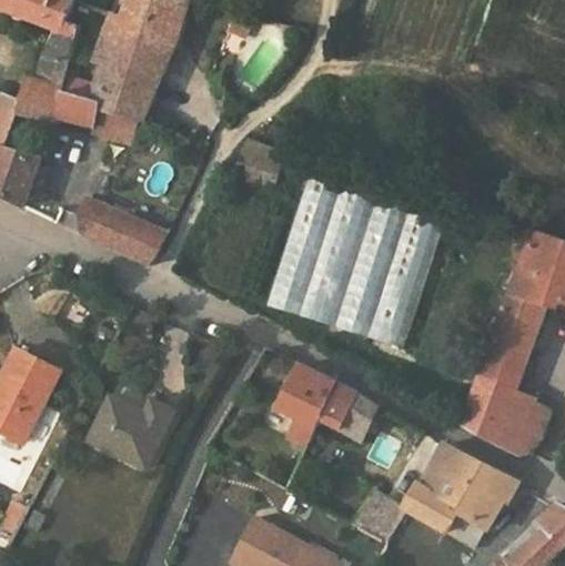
[(0,7),(58,29),(43,61),(36,81),(61,90),(79,28),(66,21),(72,6),(74,0),(0,0),(0,7)]
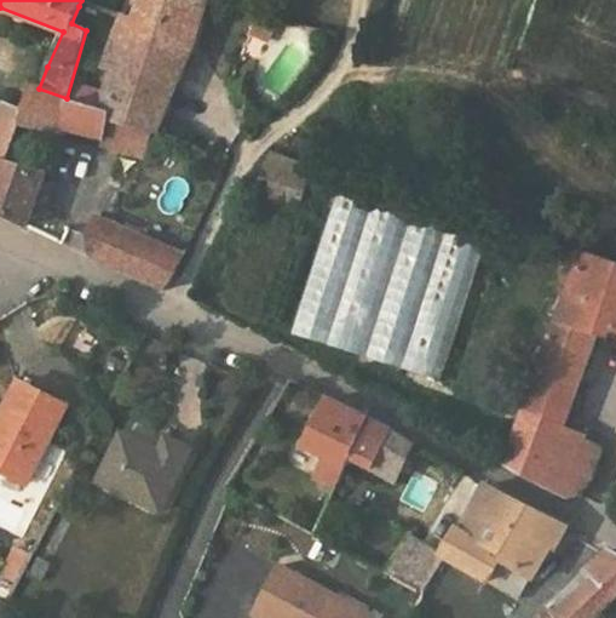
[(105,17),(108,9),(84,0),(81,0),(79,6),(105,17)]
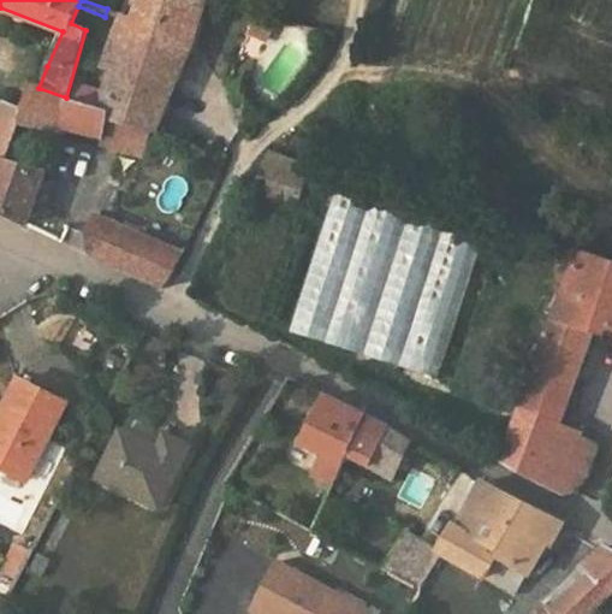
[(141,0),(134,21),(124,17),(106,68),(113,71),(105,94),(110,96),(104,108),(106,119),(156,133),(185,54),(202,0),(141,0)]
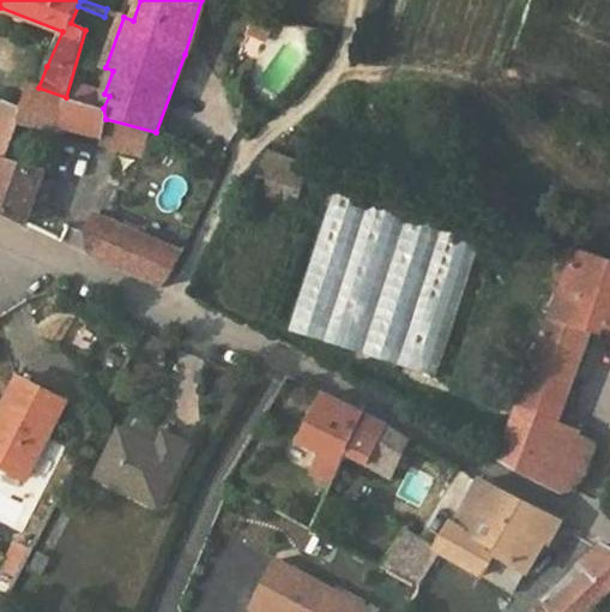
[(29,84),(22,112),(16,125),(60,136),(62,129),(70,100),(66,97),(38,88),(29,84)]
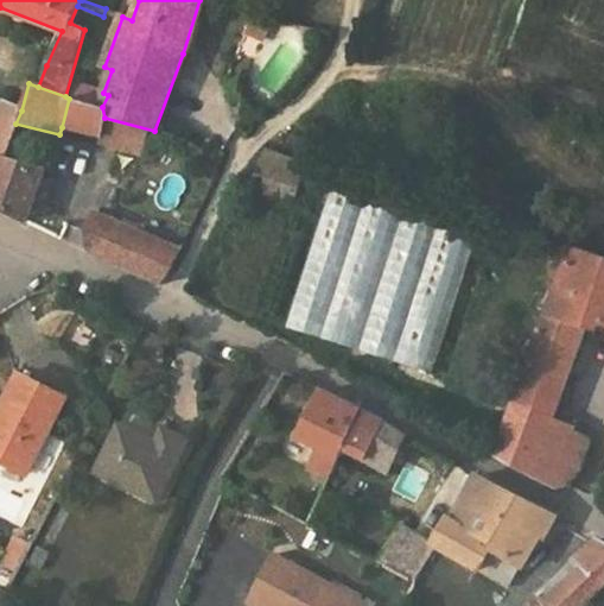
[(62,127),(99,137),(105,118),(102,107),(69,99),(62,127)]
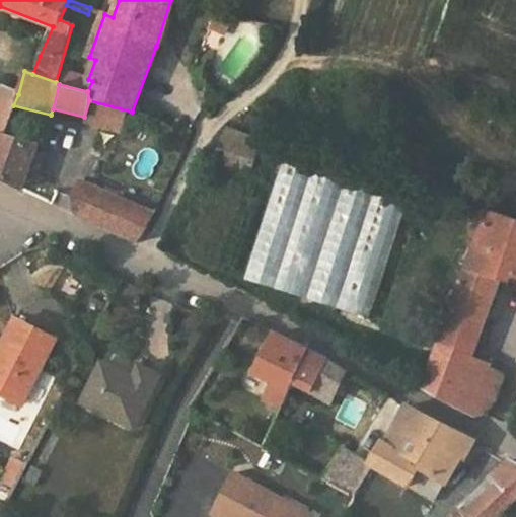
[(2,87),(0,92),(0,138),(1,139),(7,121),(13,105),(18,94),(2,87)]
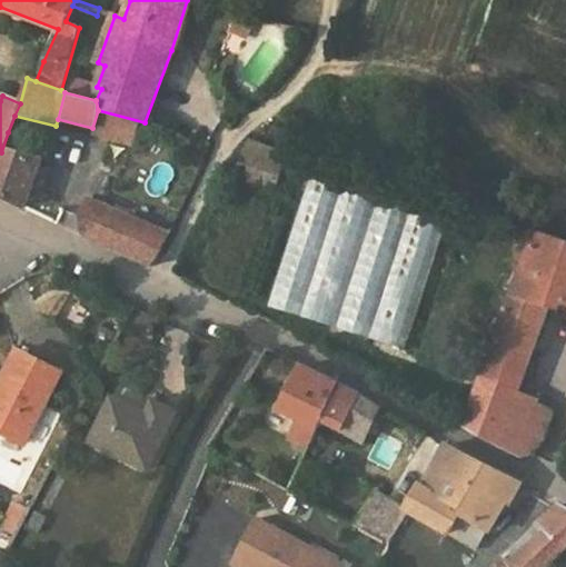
[(98,110),(92,128),(90,133),(131,145),(145,122),(98,110)]
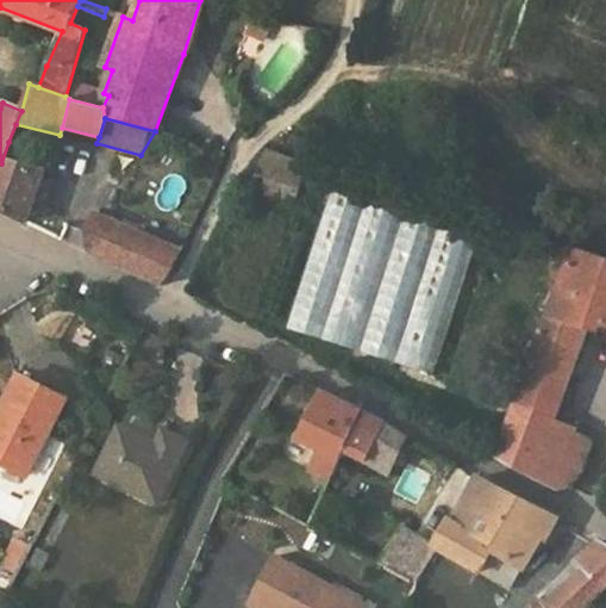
[(43,172),(37,169),(43,152),(8,142),(1,163),(0,166),(0,213),(24,225),(43,172)]
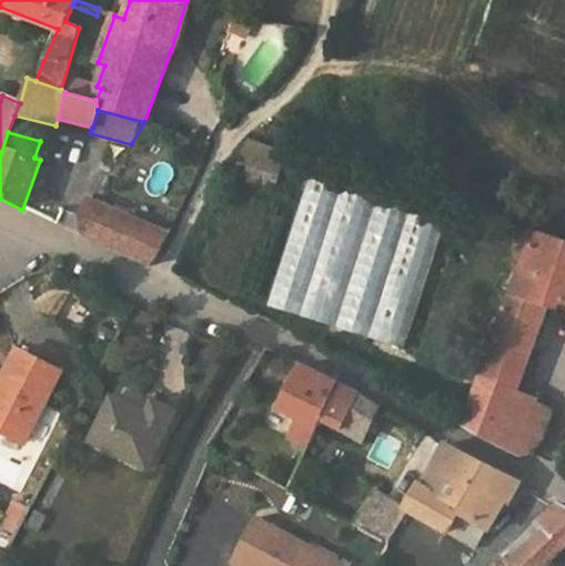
[(282,154),(244,142),(233,177),(240,179),(271,190),(282,154)]
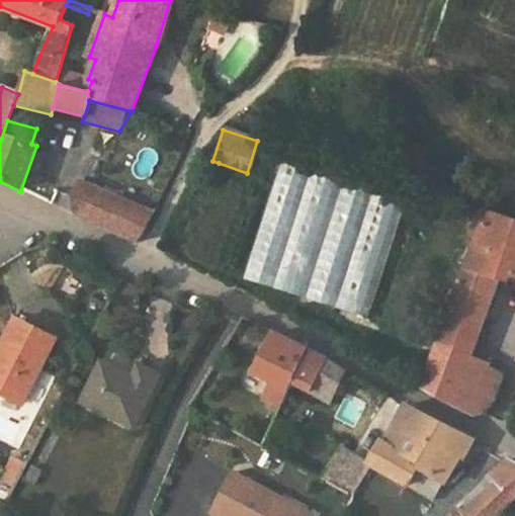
[(280,161),(242,278),(273,288),(311,172),(280,161)]
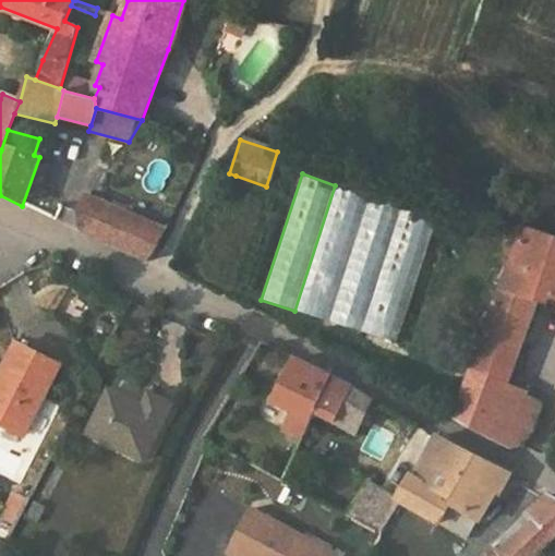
[(335,185),(294,311),(328,321),(366,195),(335,185)]
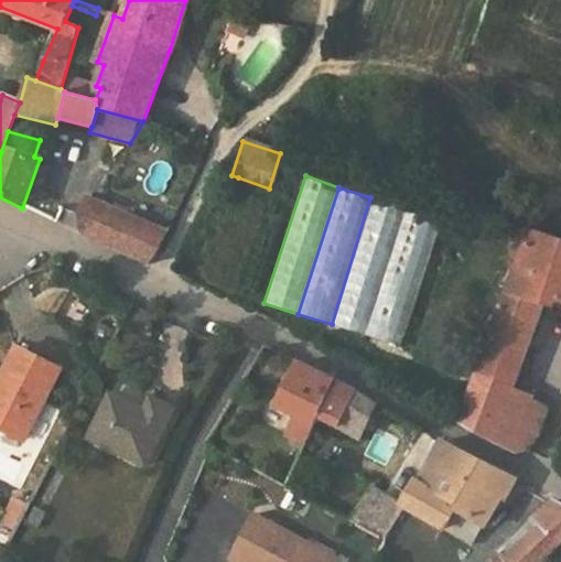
[(166,233),(89,197),(81,216),(85,236),(148,266),(161,245),(166,233)]
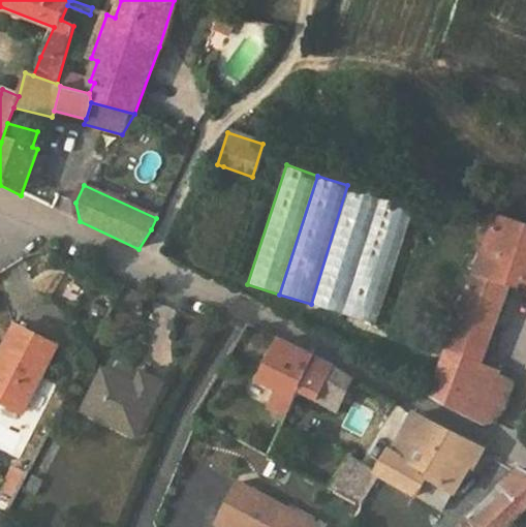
[(379,195),(347,185),(311,304),(342,314),(379,195)]
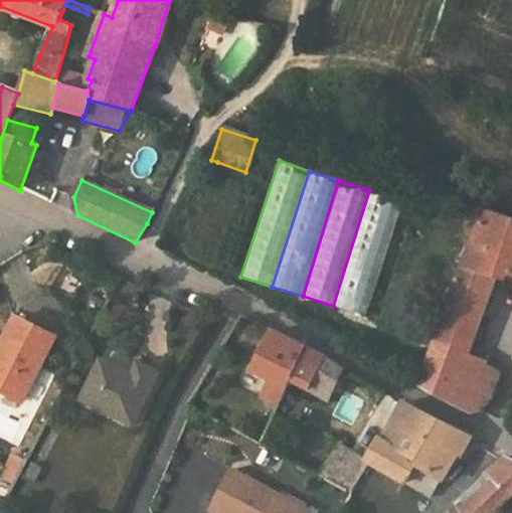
[(369,190),(333,306),(364,316),(401,200),(369,190)]
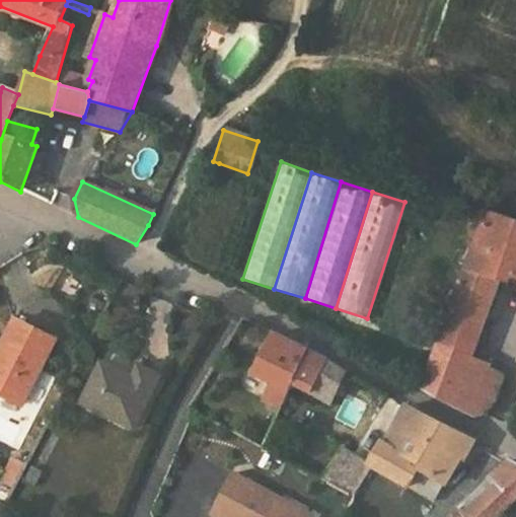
[(515,223),(489,213),(422,389),(474,419),(477,411),(470,407),(486,375),(467,368),(471,358),(503,273),(515,277),(515,223)]
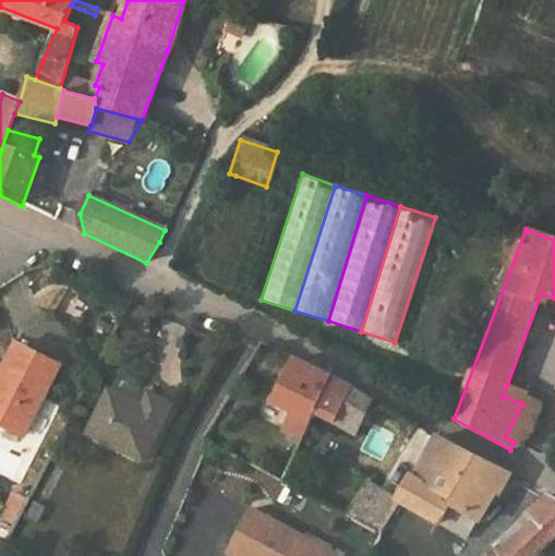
[(9,373),(0,388),(0,407),(27,421),(65,349),(22,326),(1,367),(9,373)]
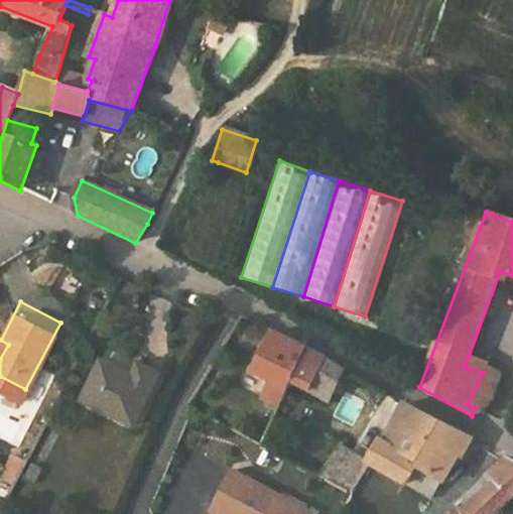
[(254,363),(249,372),(272,383),(265,400),(276,407),(287,383),(305,393),(323,360),(303,349),(301,354),(266,337),(269,332),(238,317),(221,346),(254,363)]
